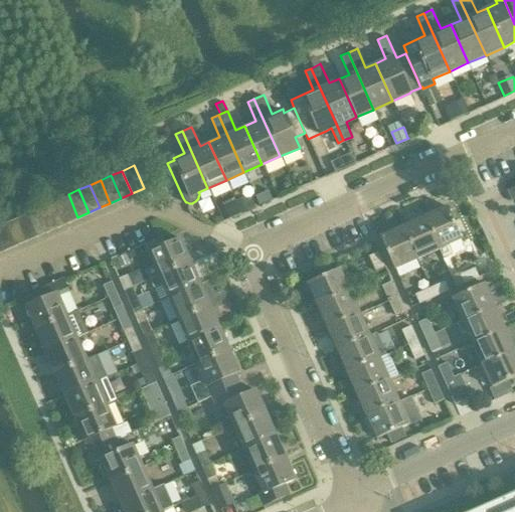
[(57,199),(67,221),(77,217),(68,194),(57,199)]
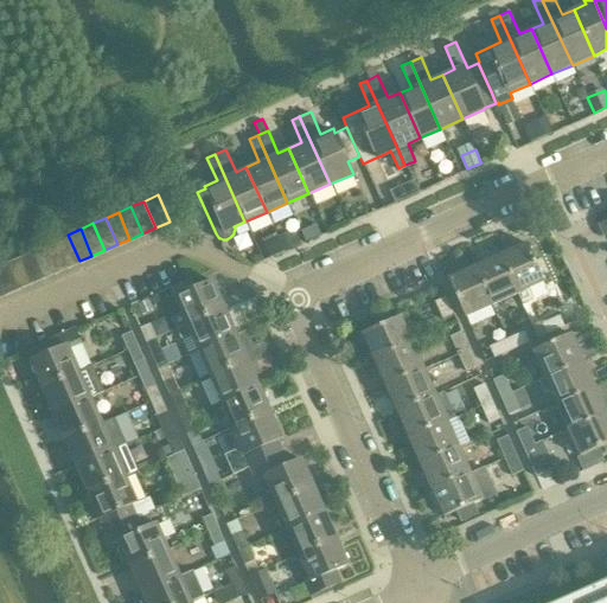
[(80,261),(68,235),(55,239),(66,267),(80,261)]
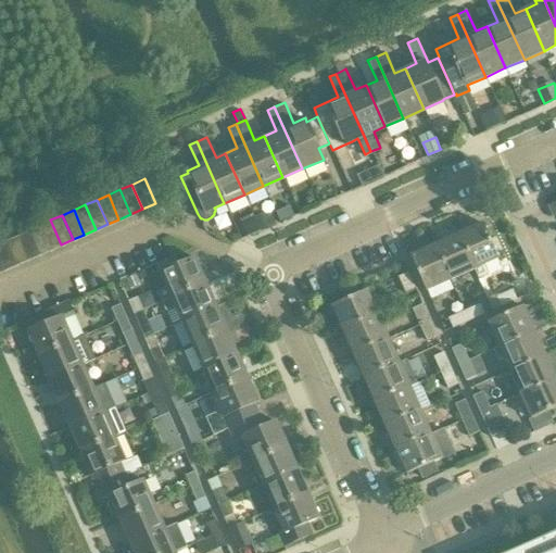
[(61,244),(50,220),(39,225),(50,249),(61,244)]
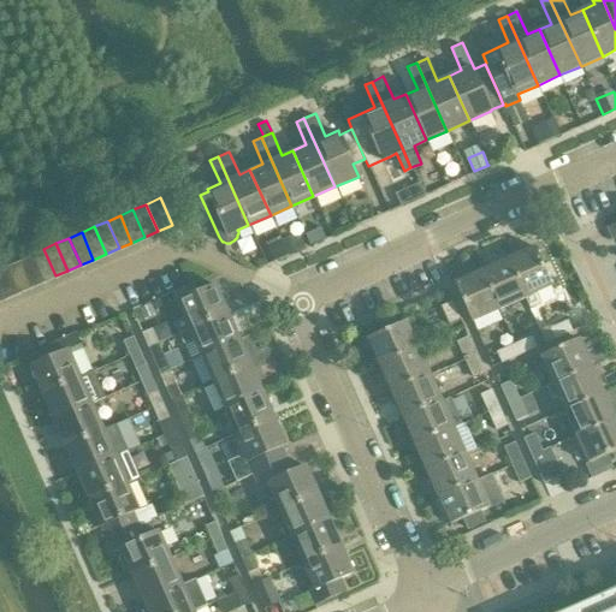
[(534,245),(508,257),(529,306),(540,301),(535,291),(552,284),(534,245)]
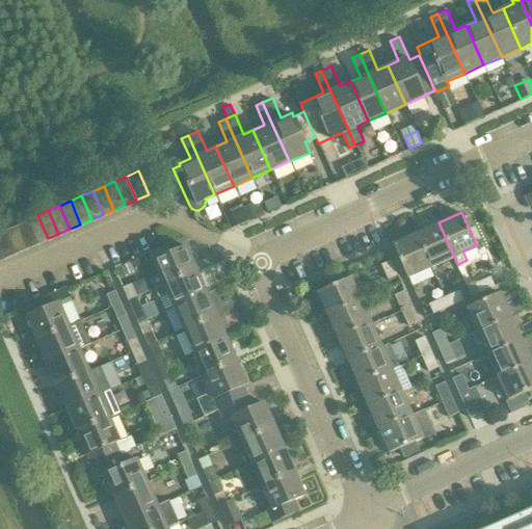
[(48,238),(37,215),(26,220),(36,243),(48,238)]
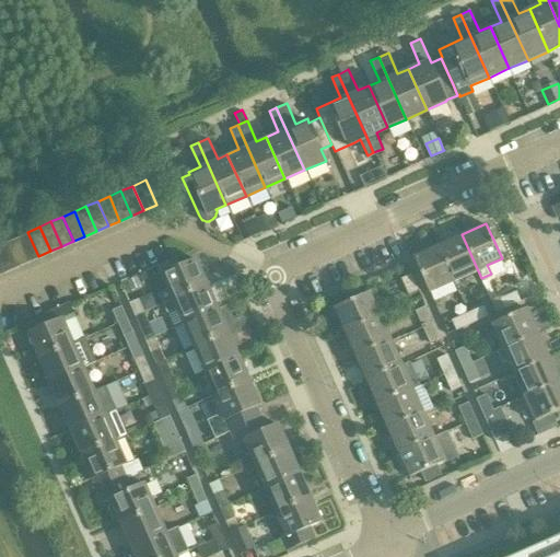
[(16,236),(26,262),(38,256),(27,232),(16,236)]
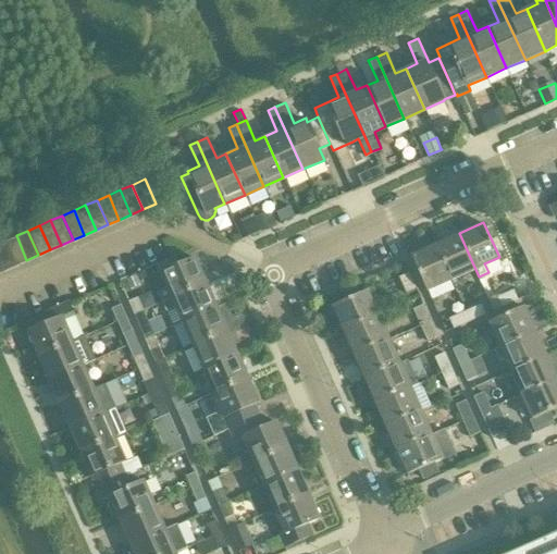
[(450,279),(474,268),(479,277),(459,233),(435,244),(450,279)]
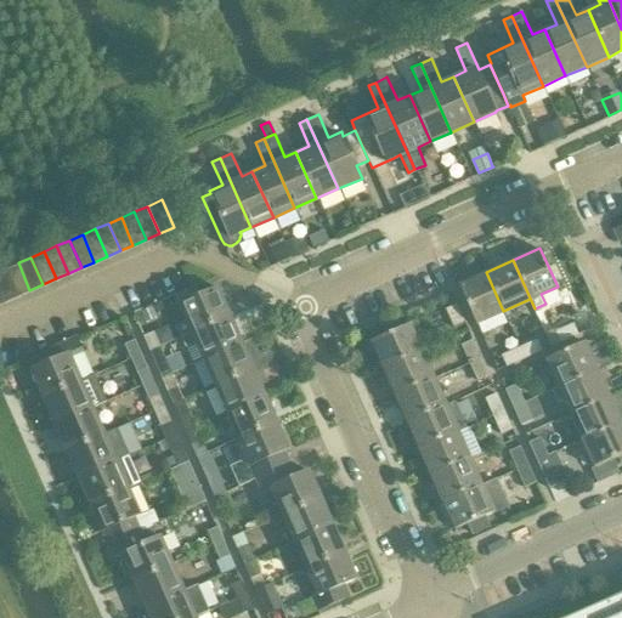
[(4,268),(16,296),(29,290),(18,262),(4,268)]
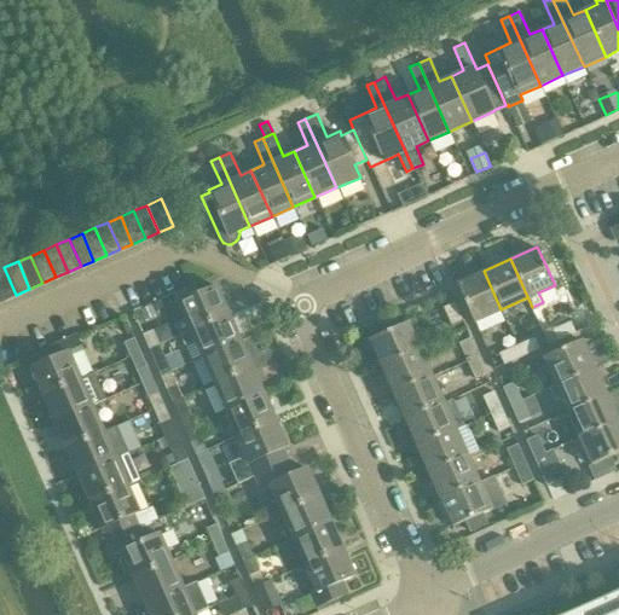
[(0,268),(0,293),(4,300),(16,295),(4,267),(0,268)]
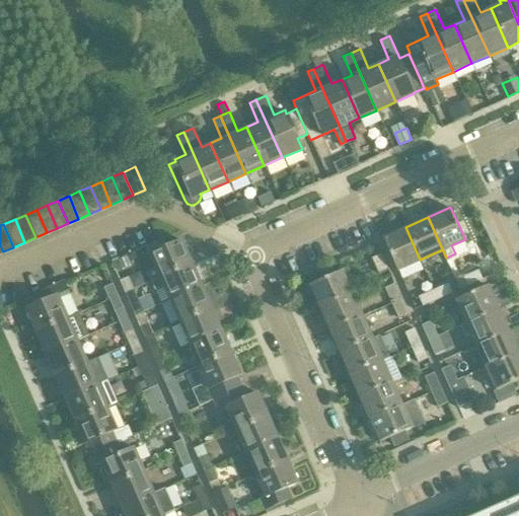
[(397,270),(420,260),(405,227),(382,237),(397,270)]
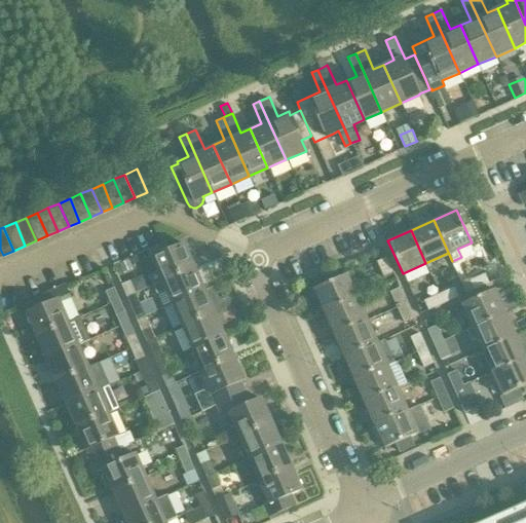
[(160,241),(148,248),(152,256),(170,248),(165,239),(160,241)]
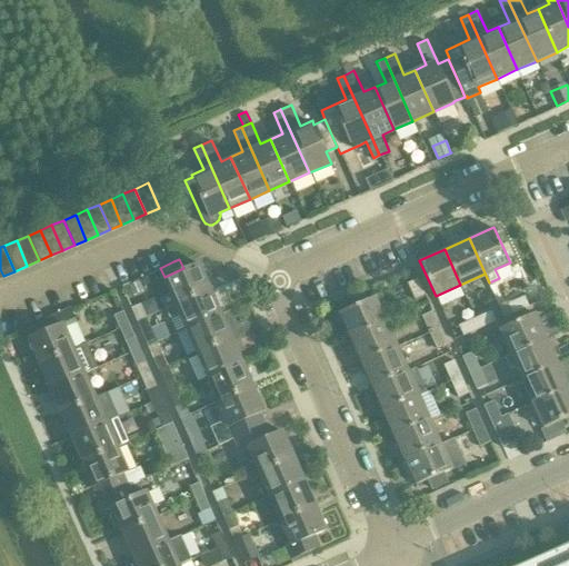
[(170,293),(161,297),(165,306),(175,303),(209,287),(199,261),(183,268),(165,277),(163,277),(170,293)]
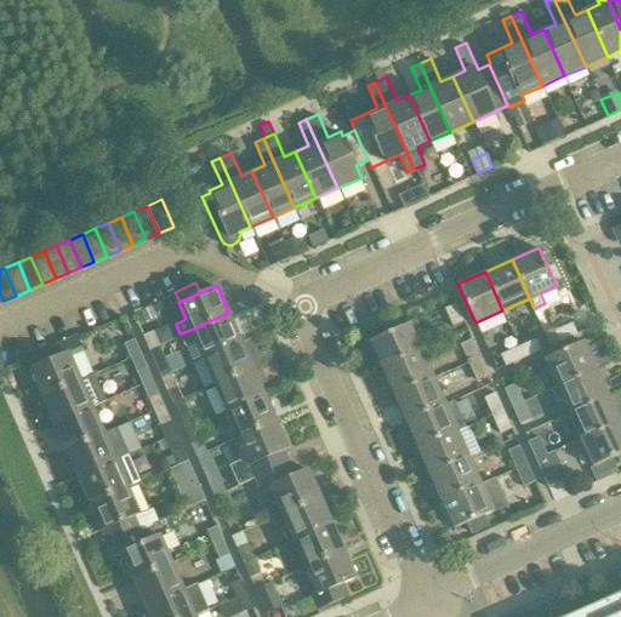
[(463,319),(455,302),(444,307),(453,324),(463,319)]
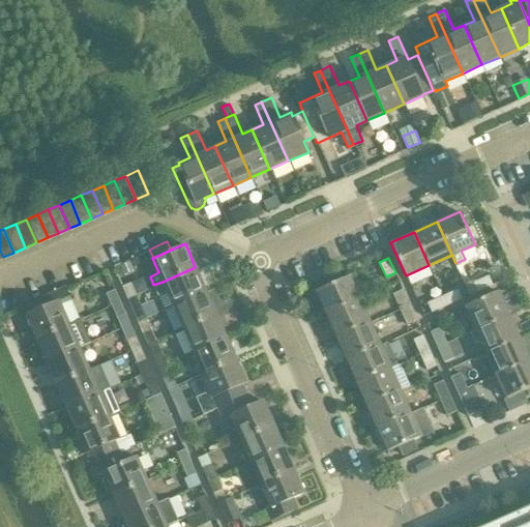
[(163,282),(153,285),(154,286),(156,291),(158,295),(167,291),(173,304),(205,290),(195,267),(163,282)]
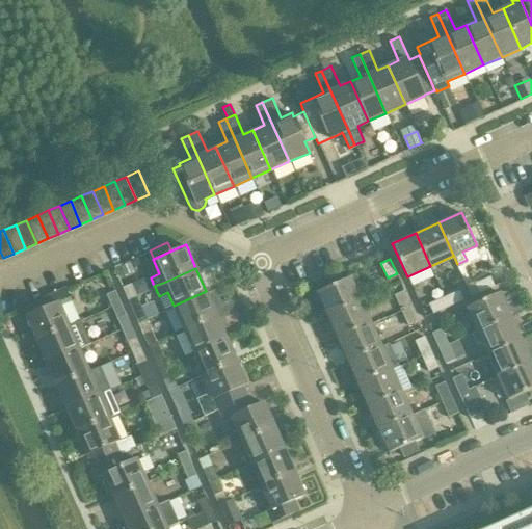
[(350,275),(317,291),(327,315),(362,299),(350,275)]
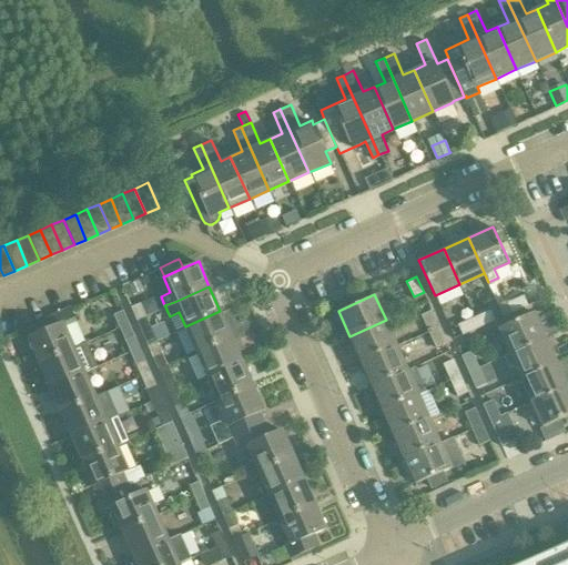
[(506,300),(498,303),(504,314),(510,311),(527,304),(523,294),(506,301),(506,300)]
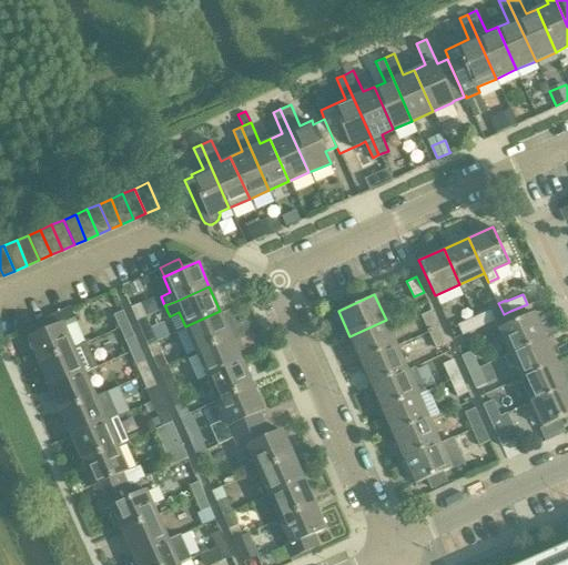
[(130,305),(137,319),(145,314),(140,301),(130,305)]
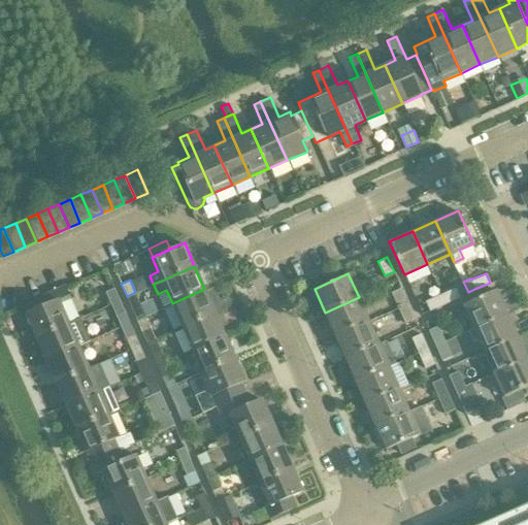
[(43,299),(24,308),(26,315),(36,336),(69,322),(61,302),(71,297),(66,285),(41,296),(43,299)]
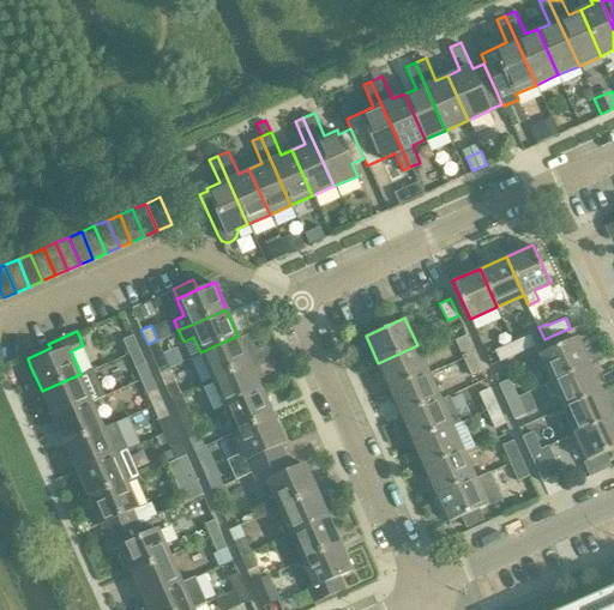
[(531,333),(512,342),(517,352),(536,343),(531,333)]
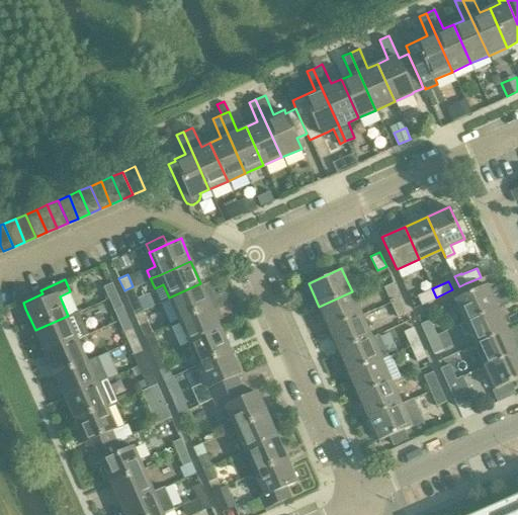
[(103,286),(108,297),(117,293),(112,282),(103,286)]
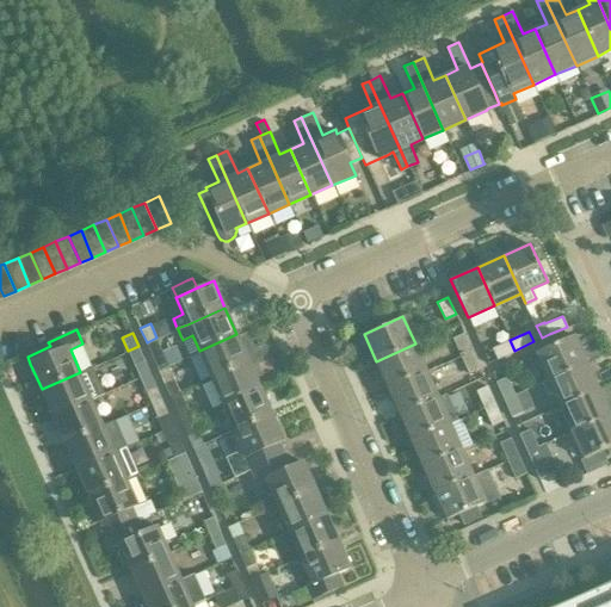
[(454,338),(461,354),(471,350),(464,333),(454,338)]
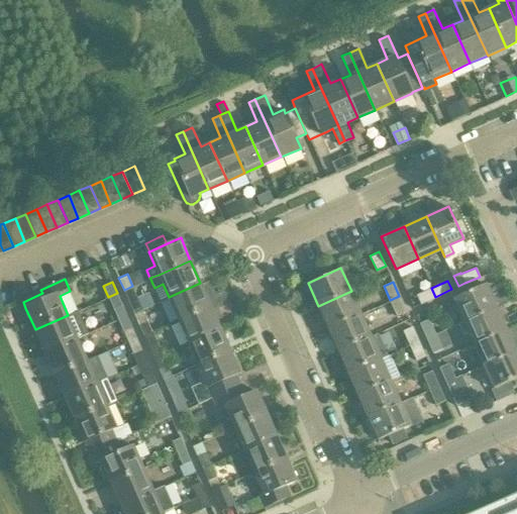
[(200,283),(169,297),(179,319),(210,305),(200,283)]
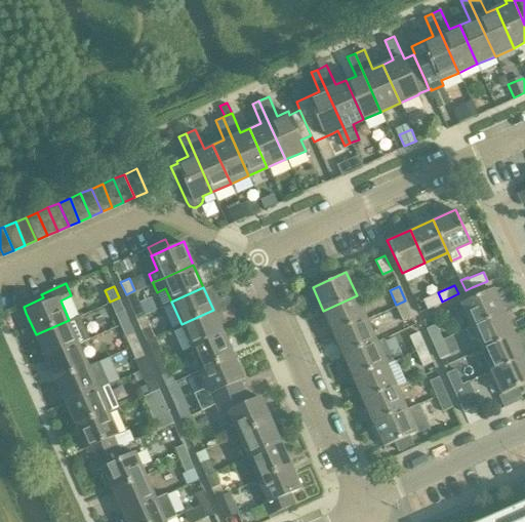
[(471,325),(503,311),(493,287),(460,303),(471,325)]
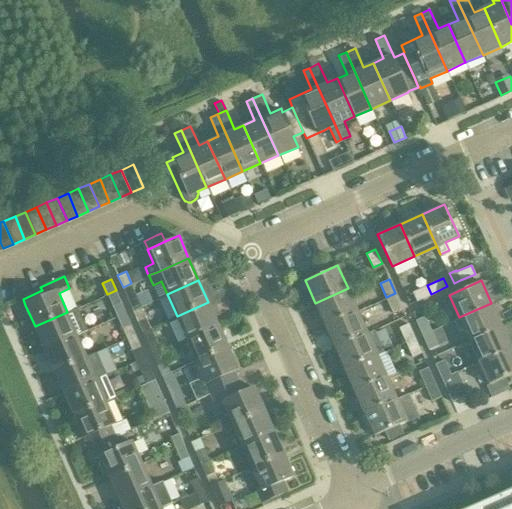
[(413,291),(417,300),(431,294),(427,285),(413,291)]
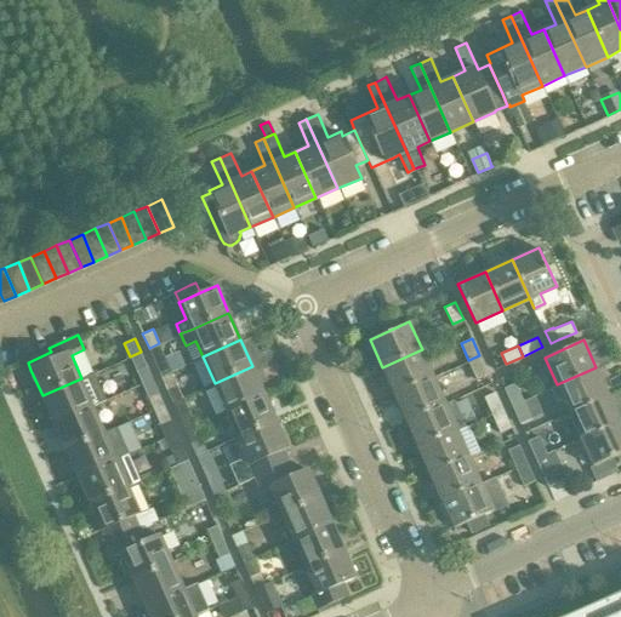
[(422,349),(382,367),(394,393),(433,376),(422,349)]
